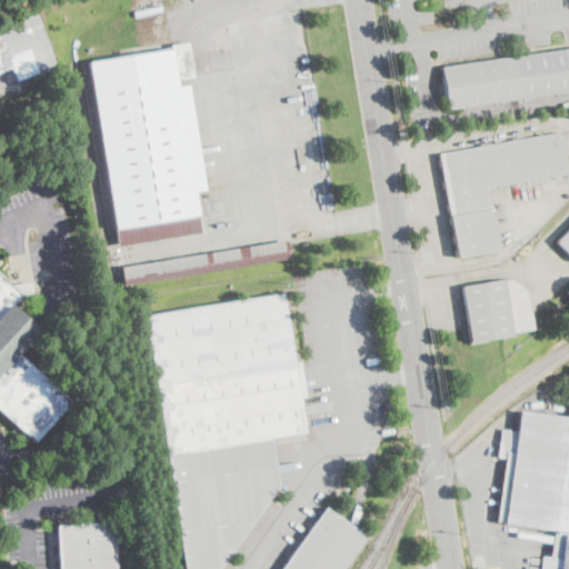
[(56,66),(20,79),(17,80),(11,67),(0,70),(0,23),(36,10),(56,66)]
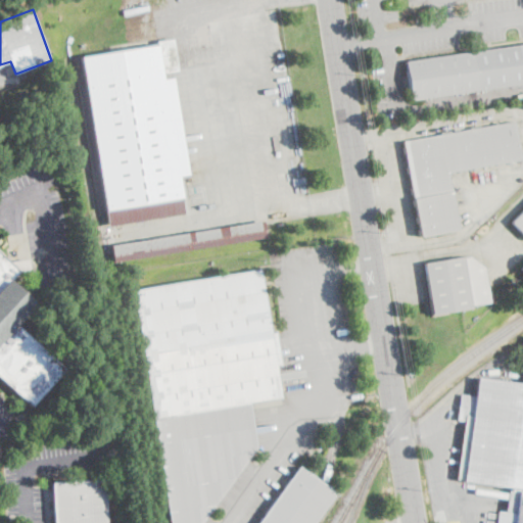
[(162,74),(163,80),(173,78),(189,175),(179,177),(185,214),(108,226),(81,57),(157,45),(157,42),(174,39),(179,70),(162,74)]
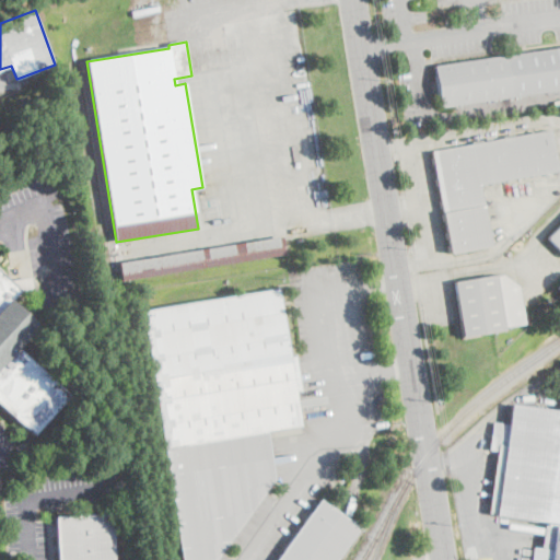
[(559,89),(456,105),(441,107),(435,66),(559,47),(559,89)]
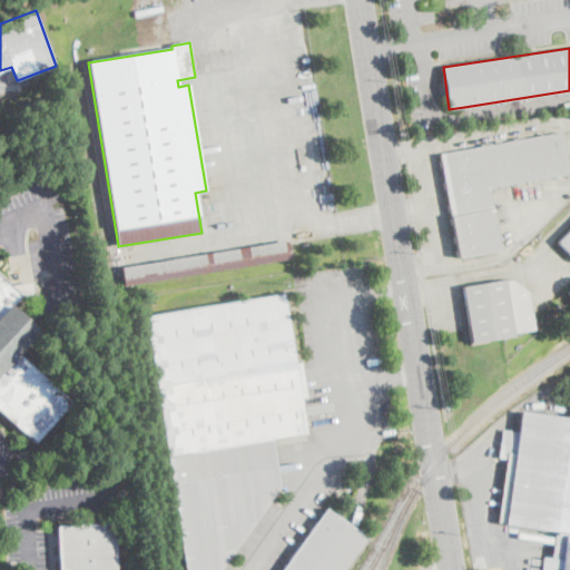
[(499,251),(459,258),(440,154),(560,131),(568,174),(489,188),(500,251),(499,251)]
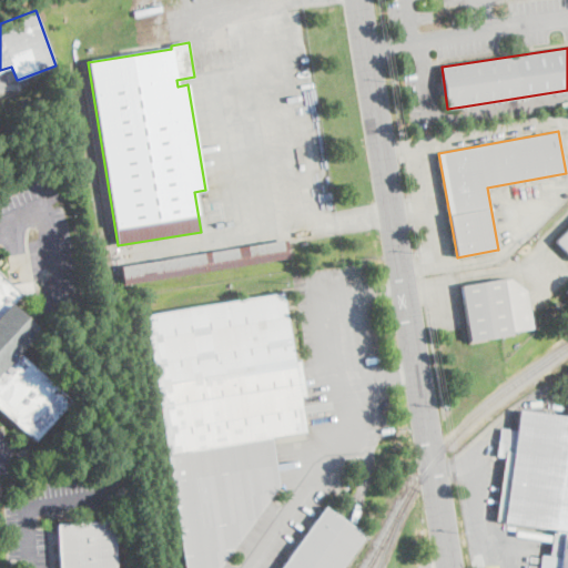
[(567,254),(555,241),(567,227),(567,254)]
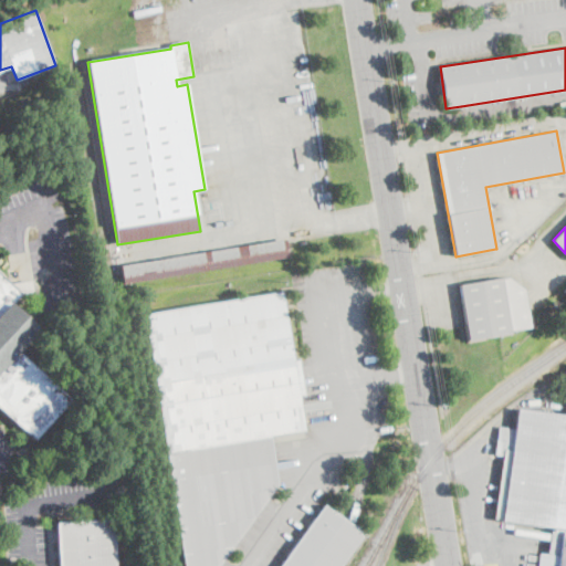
[(190,272),(124,283),(121,265),(285,239),(289,257),(190,272)]
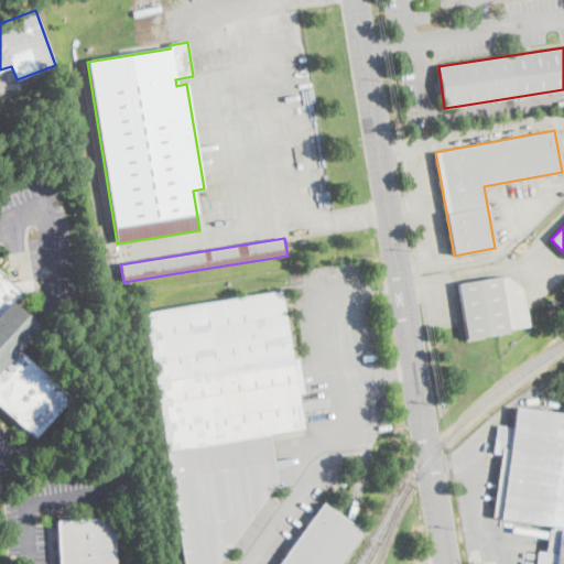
[(0,272),(11,282),(31,279),(32,291),(21,293),(9,302),(39,327),(18,350),(69,399),(33,438),(0,409),(0,272)]
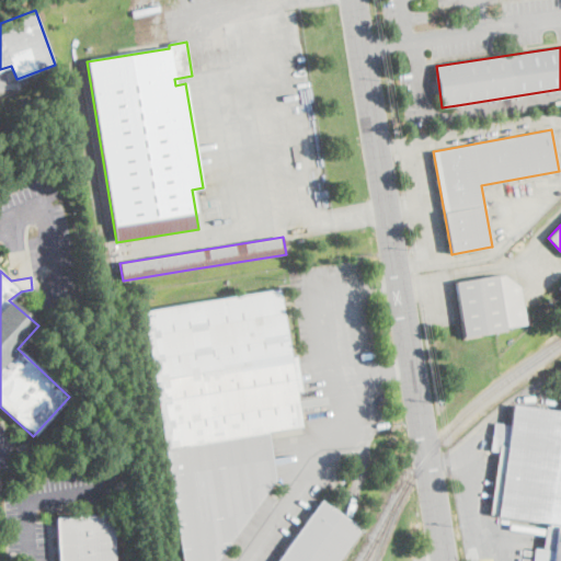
[(495,332),(462,336),(454,283),(503,275),(518,286),(525,324),(504,328),(504,330),(495,332)]
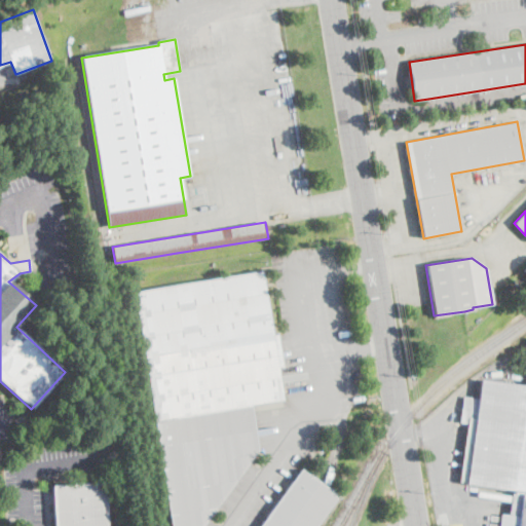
[(263,287),(271,334),(277,333),(286,383),(278,384),(282,400),(249,406),(256,449),(201,525),(171,525),(134,292),(261,271),(263,287)]
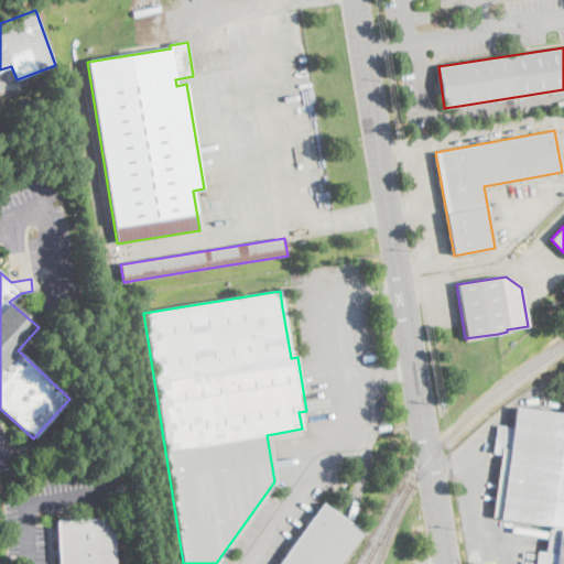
[(563,563),(543,563),(550,527),(498,519),(499,517),(491,516),(500,454),(492,453),(497,425),(511,427),(514,408),(563,415),(563,408),(563,563)]
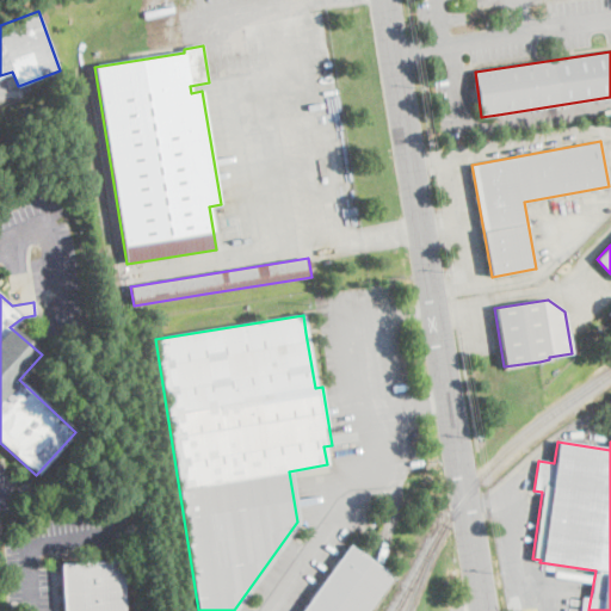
[(365,610),(300,610),(349,544),(392,575),(365,610)]
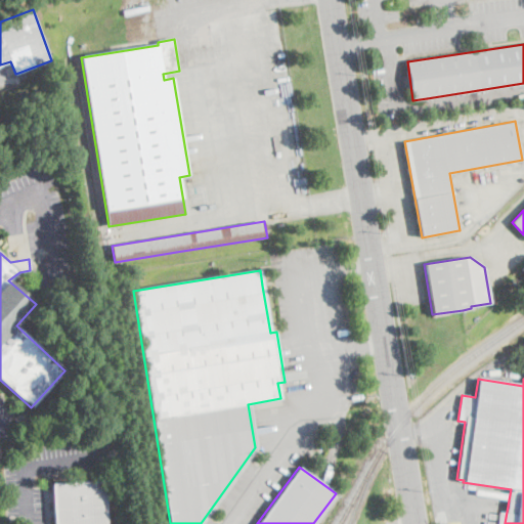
[(108,523),(53,523),(51,482),(105,479),(108,523)]
